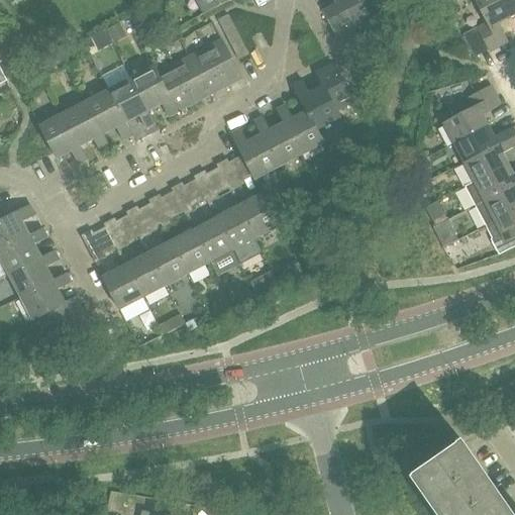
[(196,0),(203,12),(224,0),(196,0)]
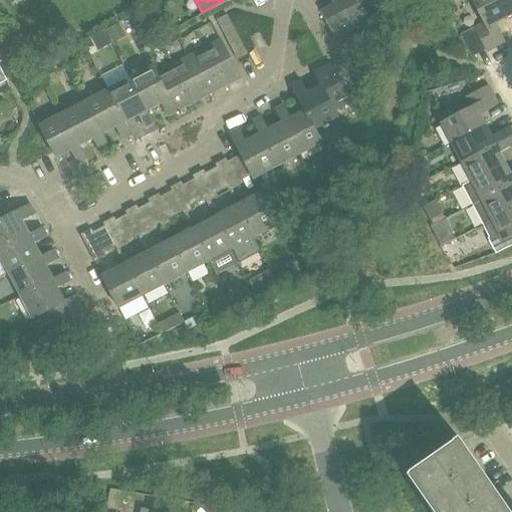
[(333,0),(334,1),(320,8),(325,18),(359,0),(333,0)]
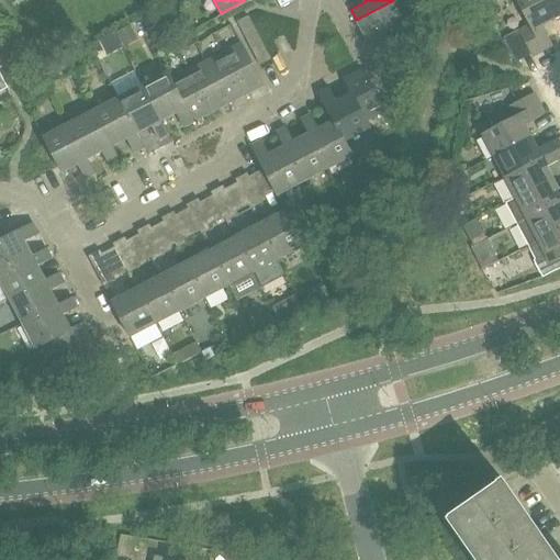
[(406,15),(399,0),(393,0),(356,20),(366,37),(402,19),(406,26),(416,21),(412,12),(406,15)]
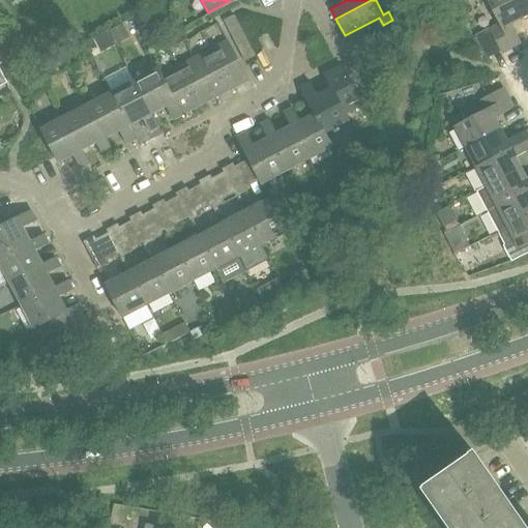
[(489,55),(500,50),(501,51),(519,41),(509,22),(521,16),(512,0),(486,0),(498,22),(477,33),(489,55)]
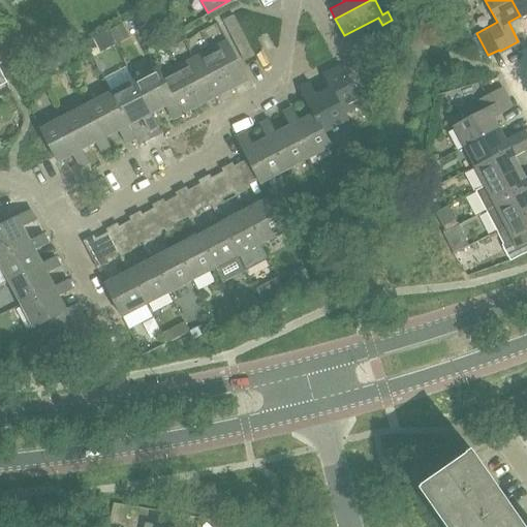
[(512,0),(520,16),(526,11),(526,0),(512,0)]
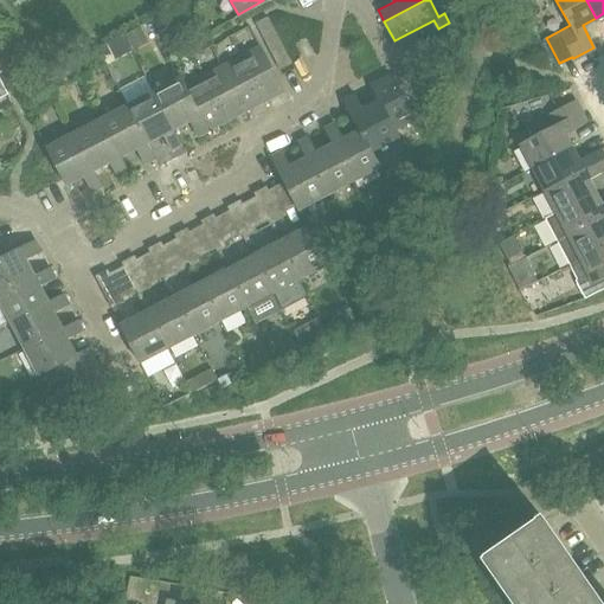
[(280,69),(291,62),(267,15),(255,21),(280,69)]
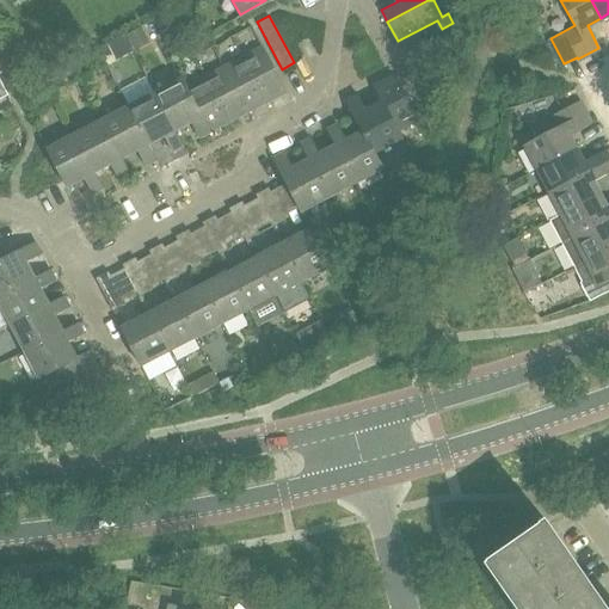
[(140,25),(123,34),(133,50),(148,42),(141,26),(140,25)]
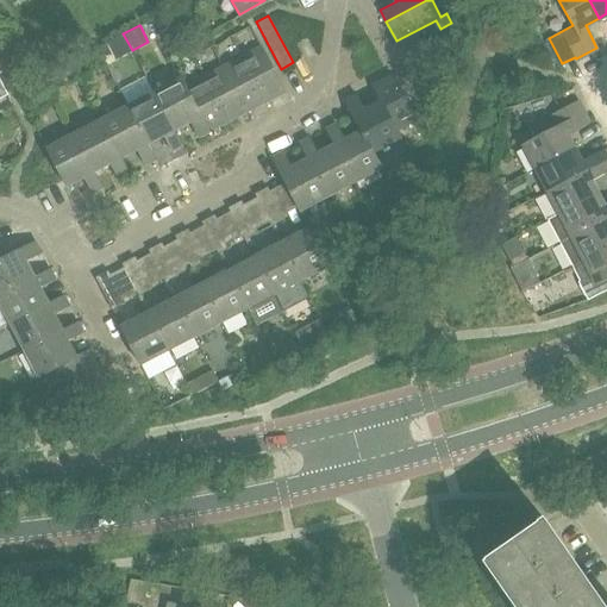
[(132,50),(123,33),(106,42),(116,58),(132,50)]
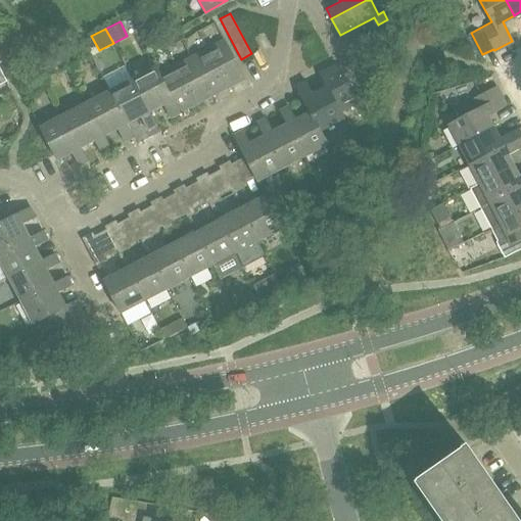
[(224,40),(208,47),(228,86),(243,78),(224,40)]
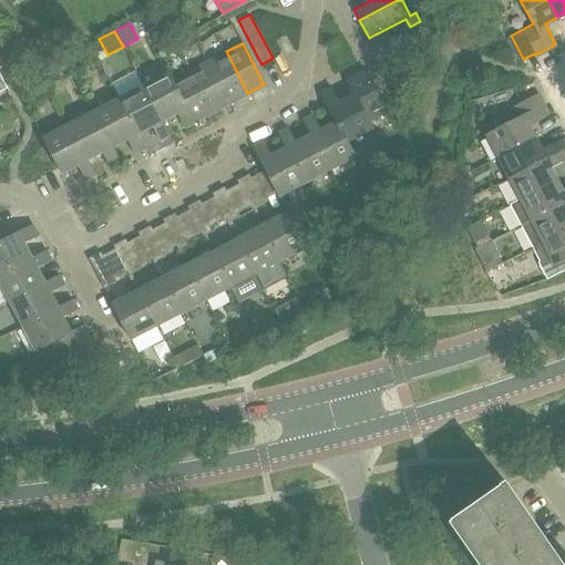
[(226,51),(208,61),(229,102),(247,93),(226,51)]
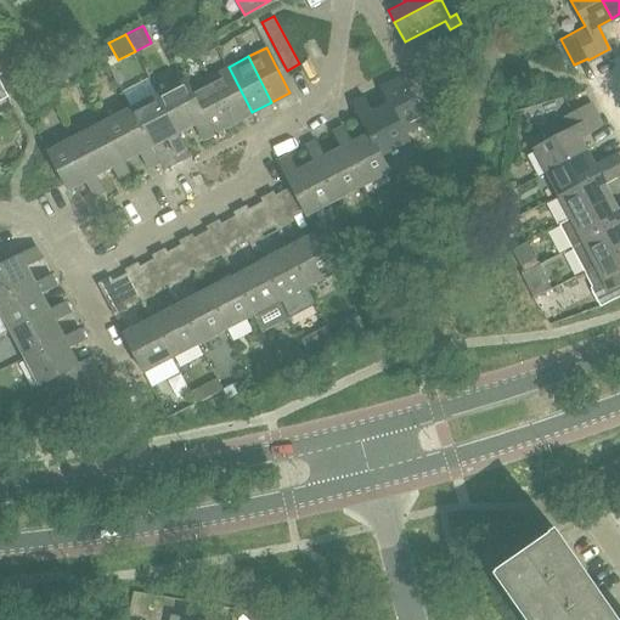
[(229,67),(209,77),(232,123),(252,112),(229,67)]
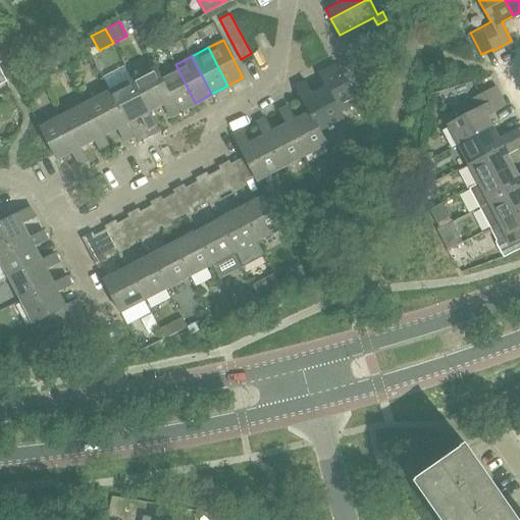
[(318,71),(325,86),(339,110),(356,102),(358,107),(366,103),(361,93),(354,97),(335,62),(318,71)]
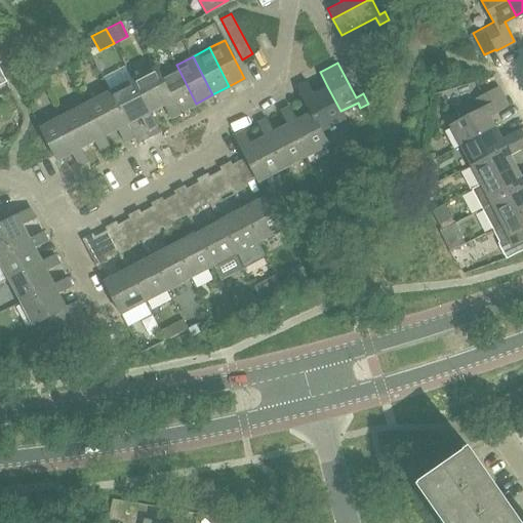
[(176,65),(160,73),(179,112),(196,104),(176,65)]
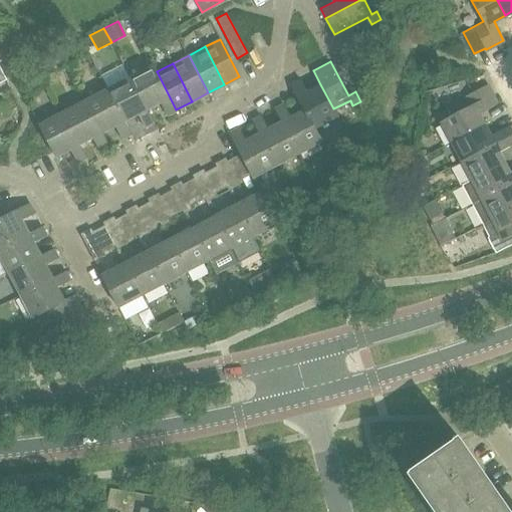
[(131,75),(147,107),(160,100),(167,114),(176,109),(157,71),(153,64),(131,75)]
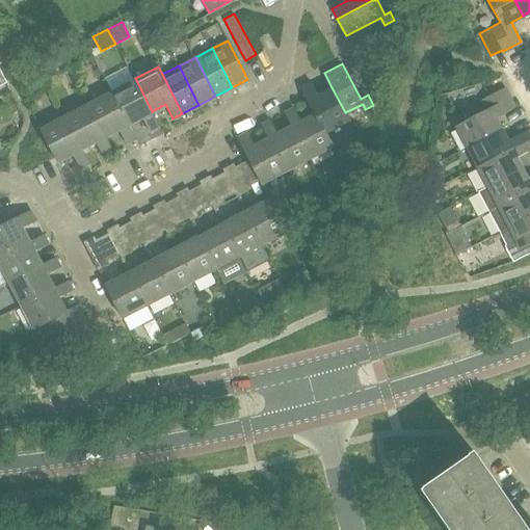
[(135,78),(111,90),(129,124),(142,116),(150,130),(159,126),(152,111),(135,78)]
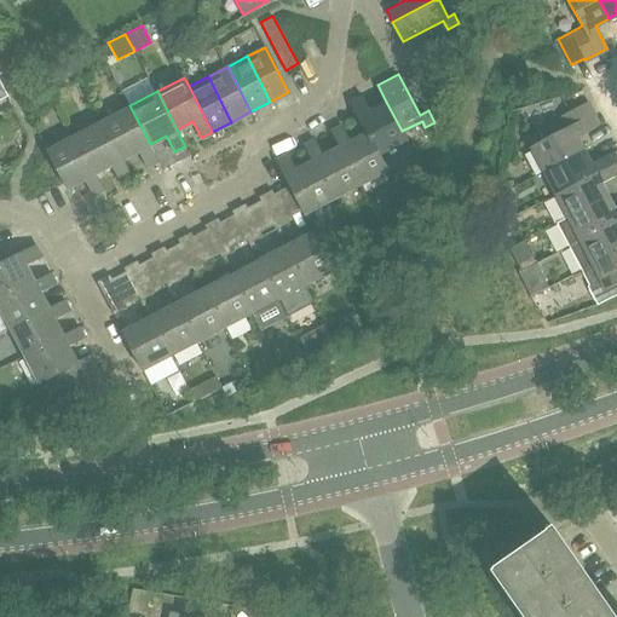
[(367,132),(379,155),(407,140),(402,131),(386,102),(369,110),(361,94),(350,101),(367,132)]
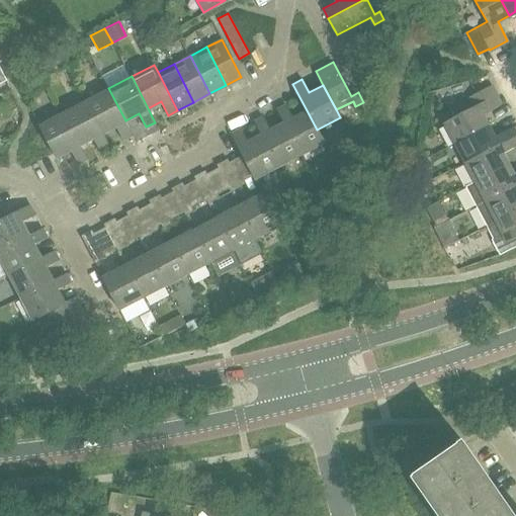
[(442,122),(452,143),(487,125),(481,112),(500,103),(490,84),(466,96),(471,106),(442,122)]
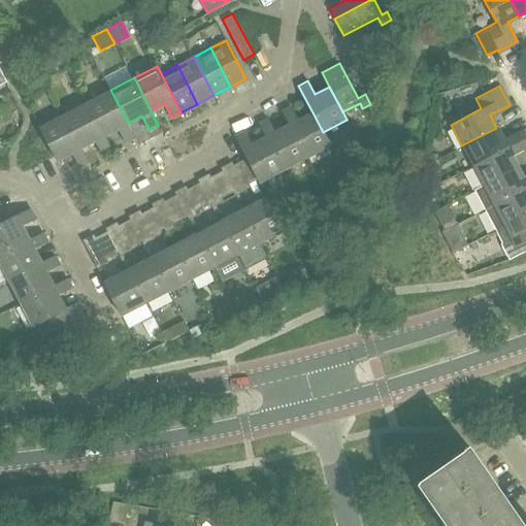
[(128,123),(110,90),(87,102),(104,134),(118,128),(125,141),(135,136),(128,123)]
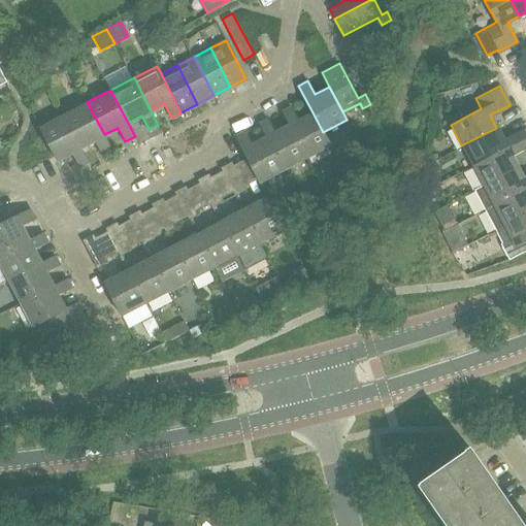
[(87,102),(64,114),(81,148),(95,140),(102,154),(111,149),(104,134),(87,102)]
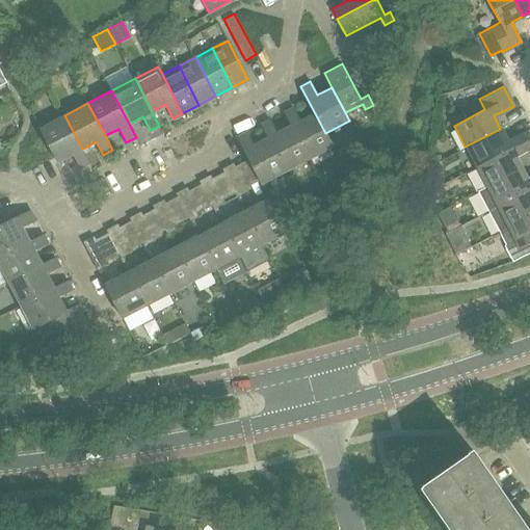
[(333,147),(325,133),(315,113),(300,121),(293,107),(284,112),(291,126),(308,160),(333,147)]
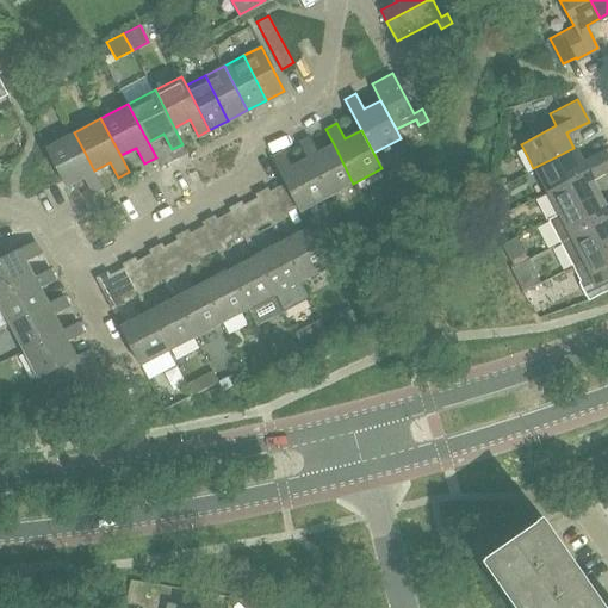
[(103,186),(94,171),(74,132),(45,147),(66,185),(84,175),(92,192),(103,186)]
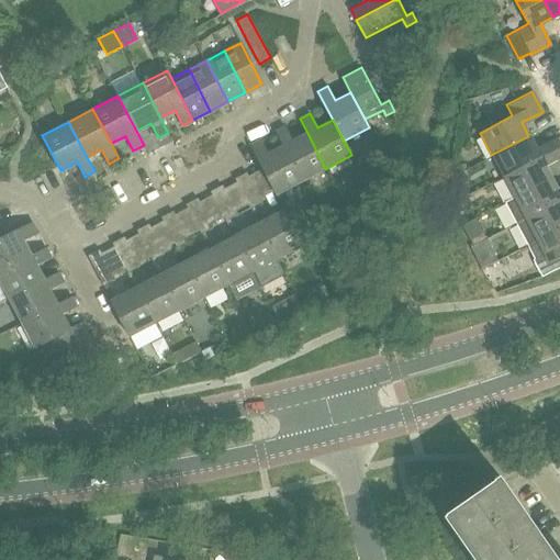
[(282,146),(301,181),(325,169),(308,133),(293,141),(286,125),(275,132),(282,146)]
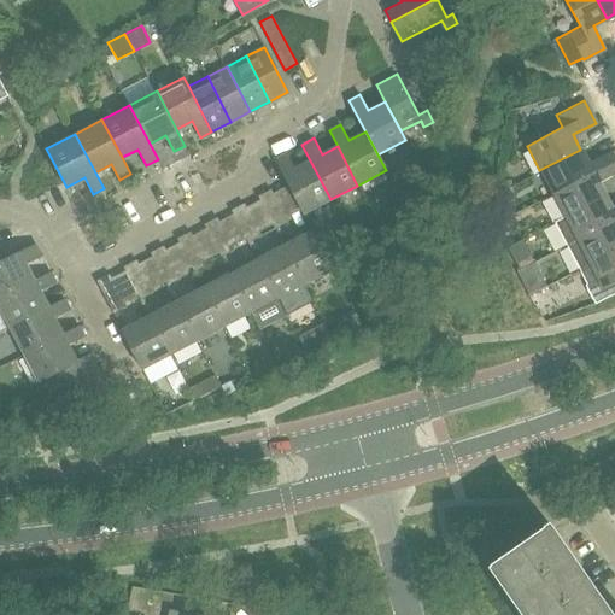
[(539,170),(551,193),(614,159),(614,158),(610,151),(587,163),(580,150),(539,170)]
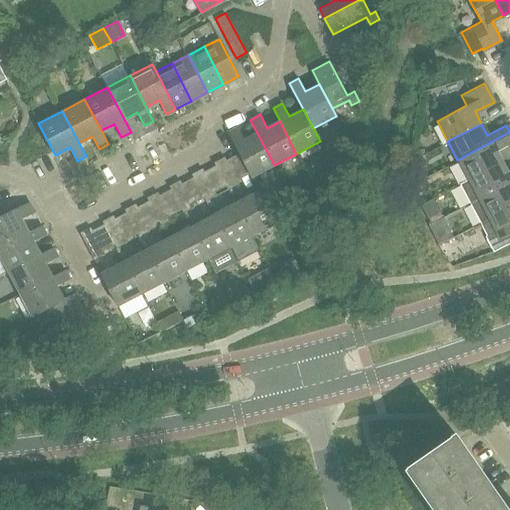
[(274,165),(257,133),(244,139),(237,126),(228,131),(252,177),(274,165)]
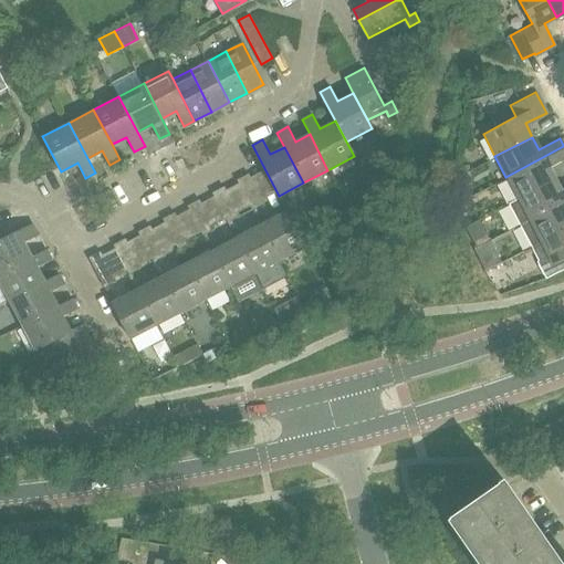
[(563,146),(505,177),(517,198),(554,178),(547,165),(563,156),(563,146)]
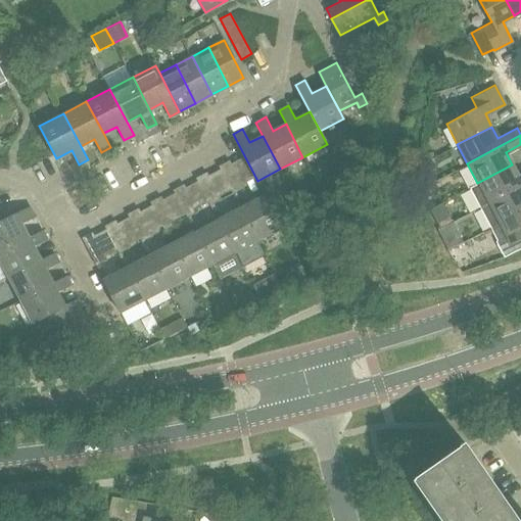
[(357,147),(347,152),(352,162),(363,157),(357,147)]
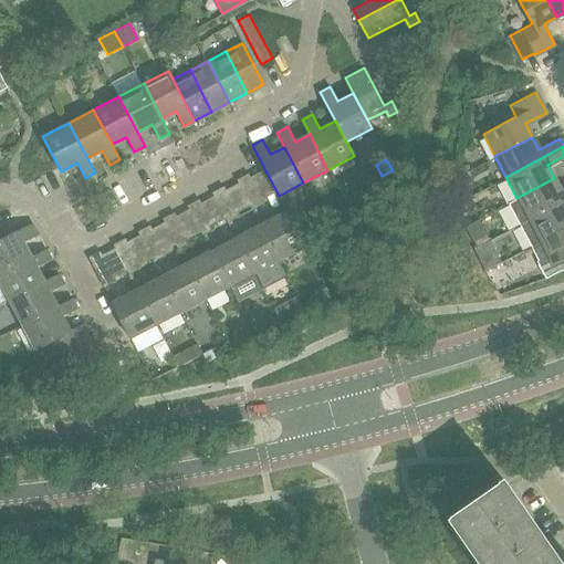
[(451,179),(453,187),(468,180),(465,173),(451,179)]
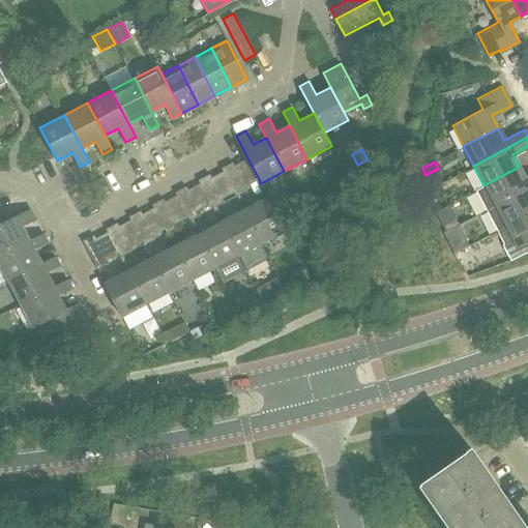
[(246,189),(245,187),(233,166),(222,171),(235,196),(246,189)]
